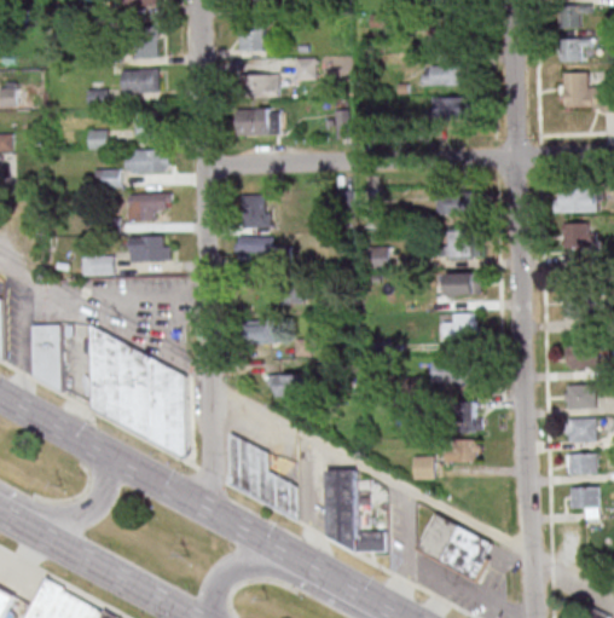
[(557,28),(577,28),(578,15),(588,15),(588,3),(557,1),(557,28)]
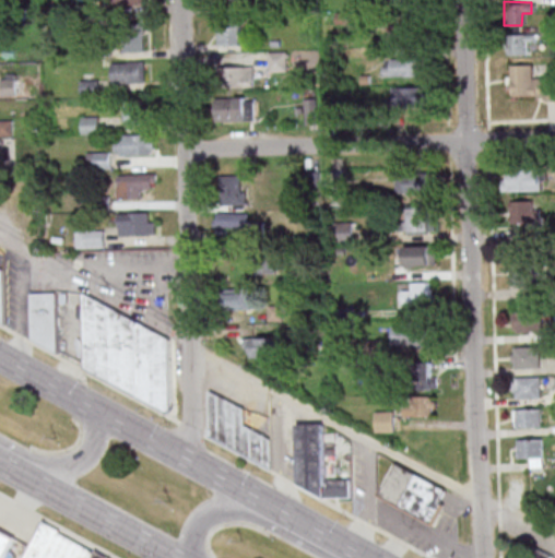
[(214,46),(236,46),(236,20),(214,20),(214,46)]
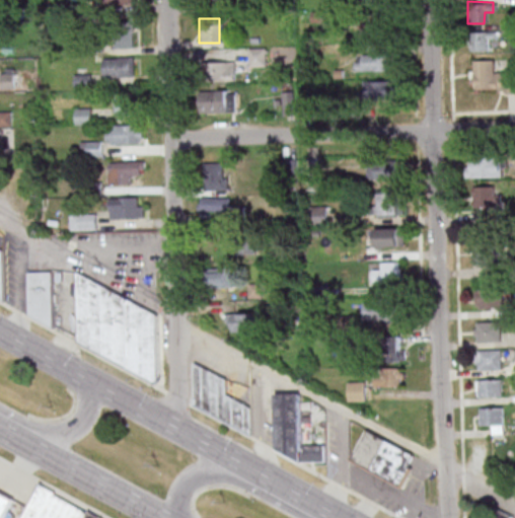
[(112,50),(130,50),(130,22),(112,22),(112,50)]
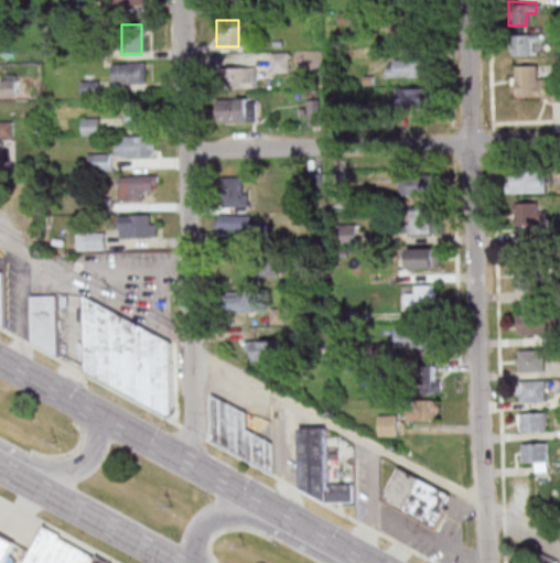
[(509,35),(509,56),(528,56),(528,43),(537,43),(537,35),(509,35)]
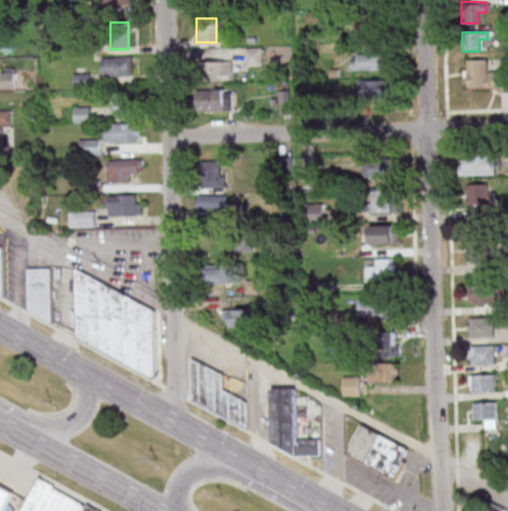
[(259,48),(242,48),(243,66),(260,66),(259,48)]
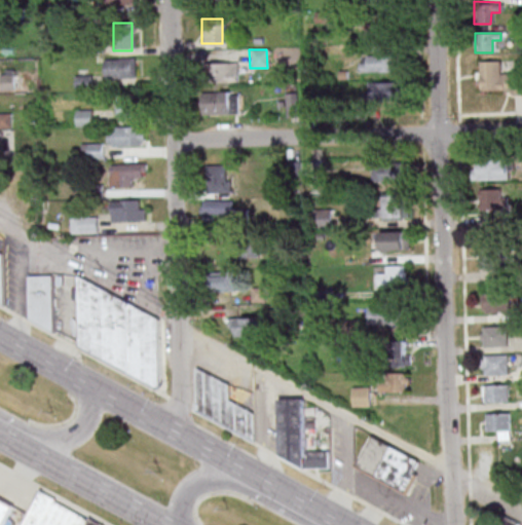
[(357,73),(395,73),(395,55),(357,55),(357,73)]
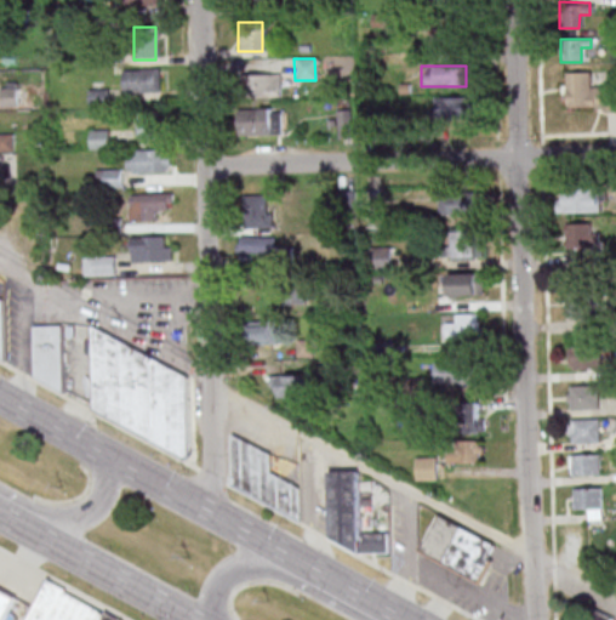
[(155,69),(119,69),(119,92),(155,92),(155,69)]
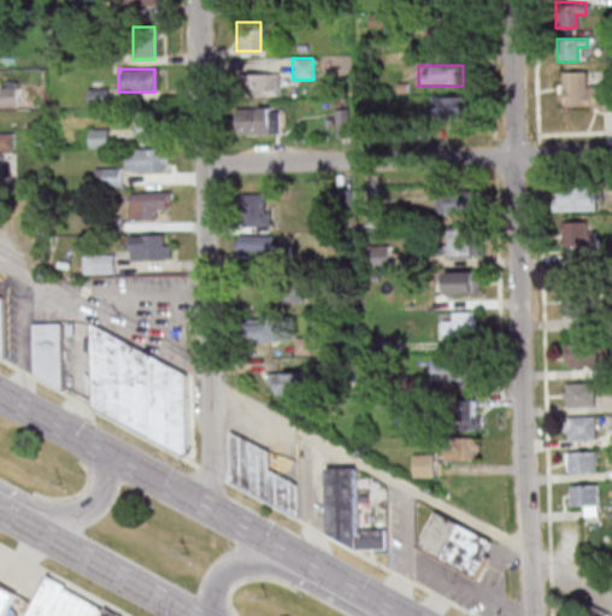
[(608,107),(608,84),(584,84),(584,72),(558,72),(558,107),(608,107)]
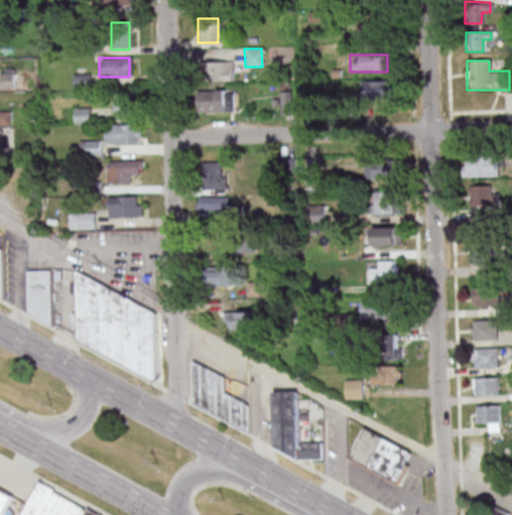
[(203,81),(230,81),(230,61),(203,61),(203,81)]
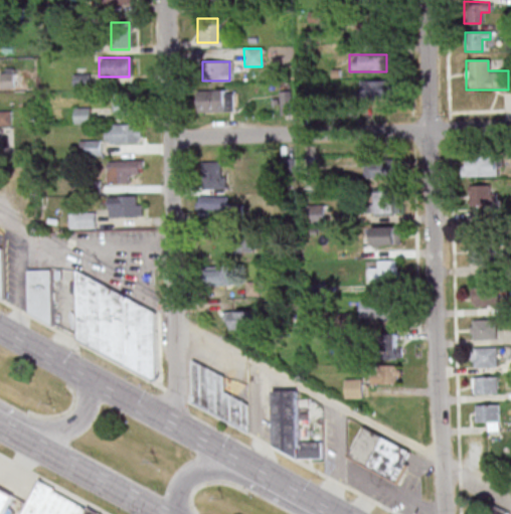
[(70,90),(88,90),(88,74),(70,74),(70,90)]
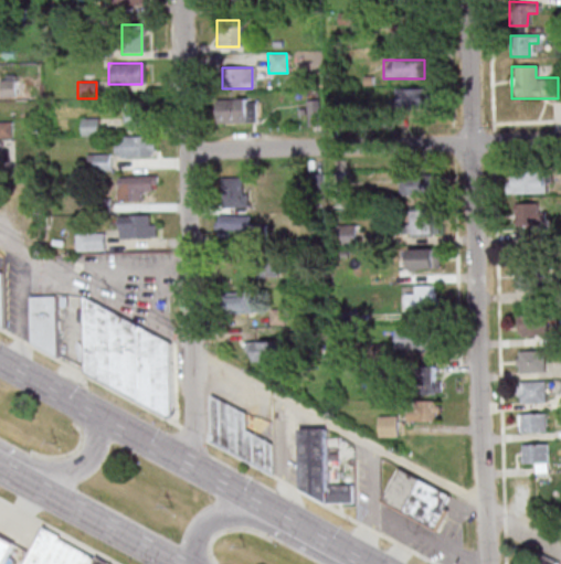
[(393,109),(426,109),(426,89),(393,89),(393,109)]
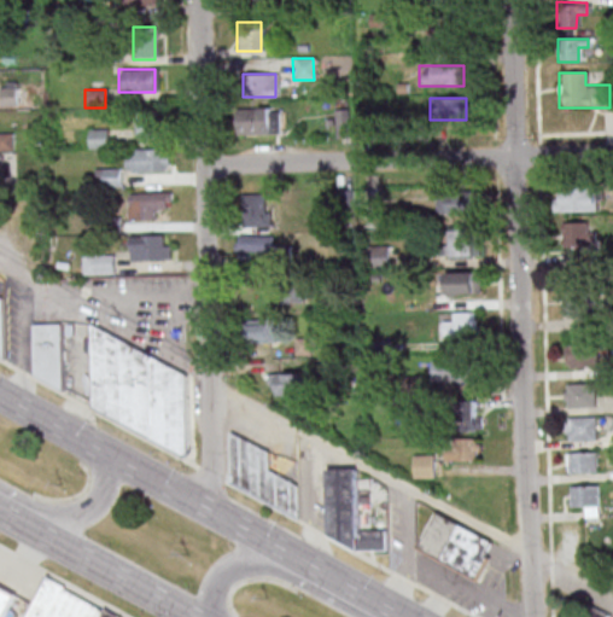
[(234,135),(276,135),(276,109),(234,109),(234,135)]
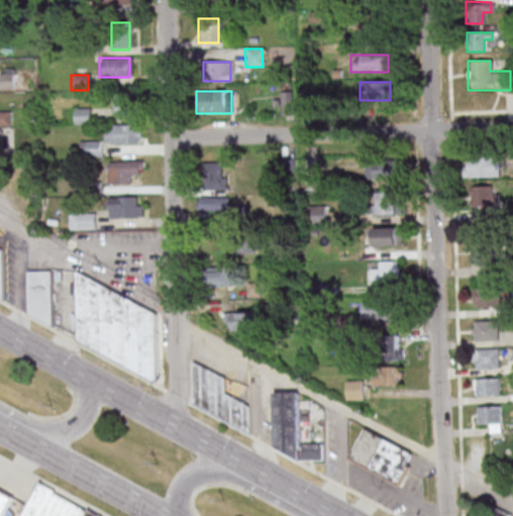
[(111,115),(127,115),(127,93),(111,93),(111,115)]
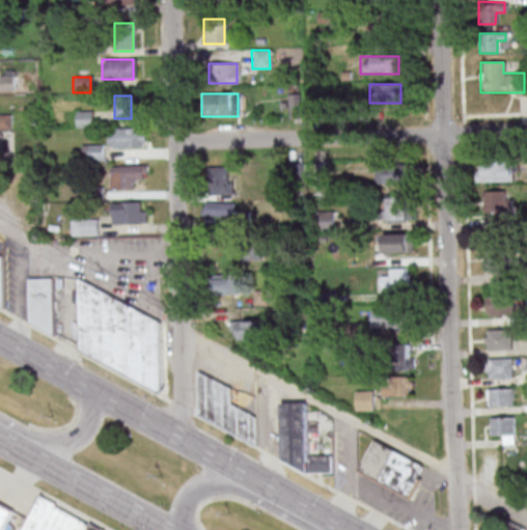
[(144,129),(107,129),(107,148),(144,148),(144,129)]
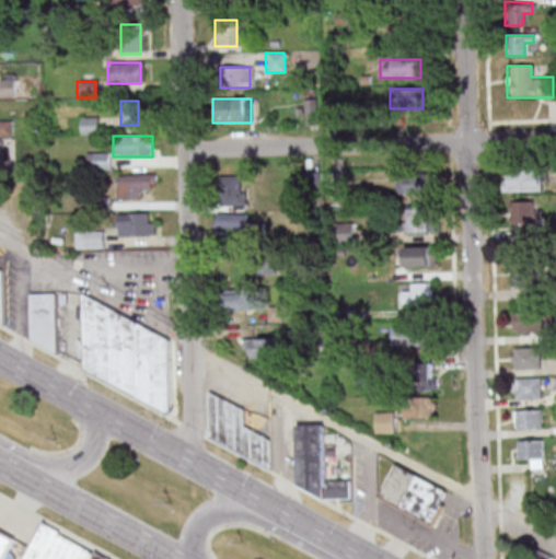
[(501,193),(540,193),(540,173),(501,173),(501,193)]
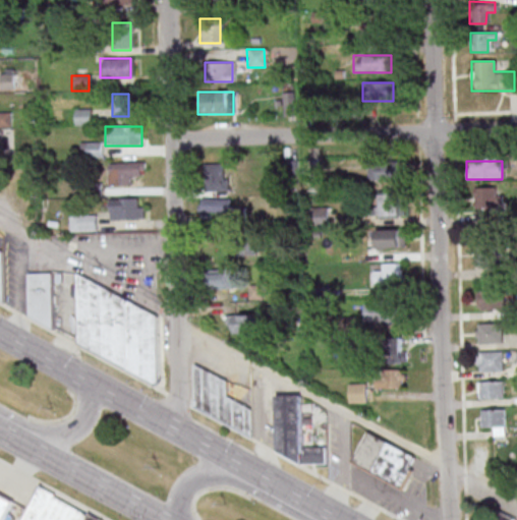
[(106,186),(132,186),(132,174),(142,174),(142,163),(106,163),(106,186)]
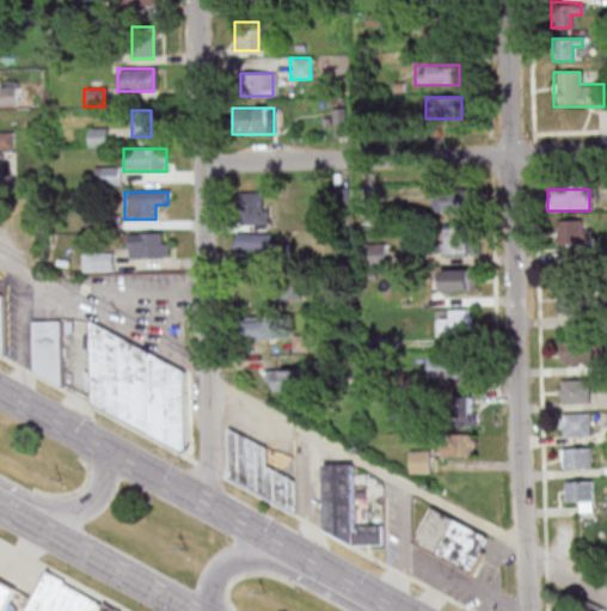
[(429,213),(464,213),(464,191),(429,191),(429,213)]
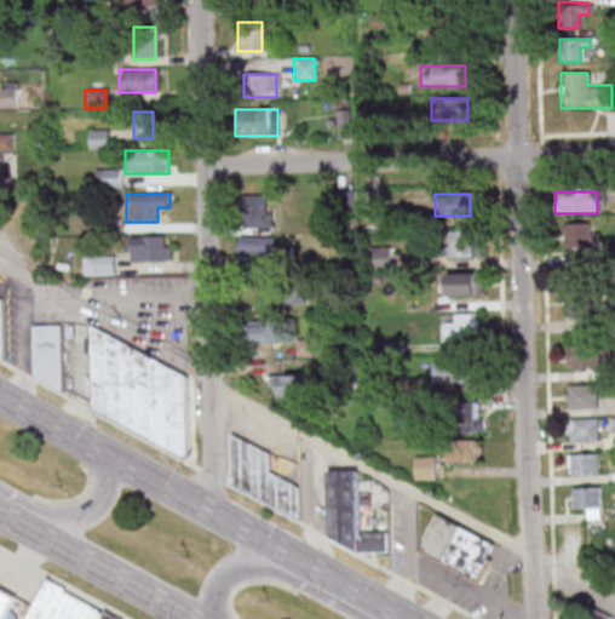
[(241,229),(268,229),(268,195),(241,195),(241,229)]
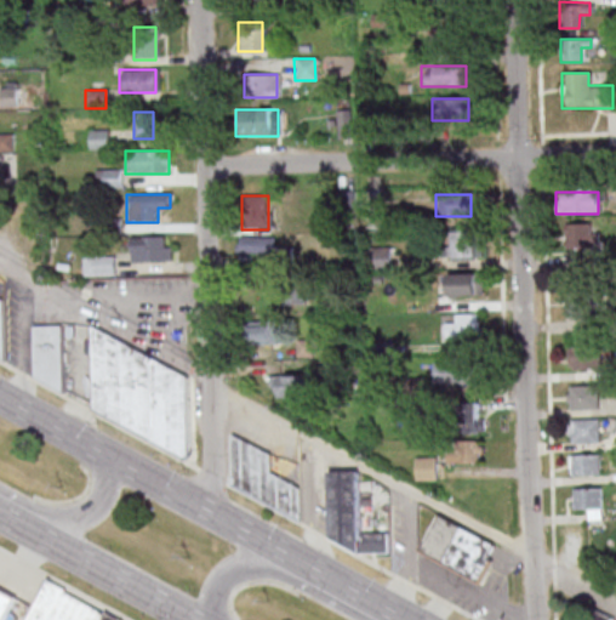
[(563,250),(571,250),(571,273),(588,273),(588,223),(563,223),(563,250)]
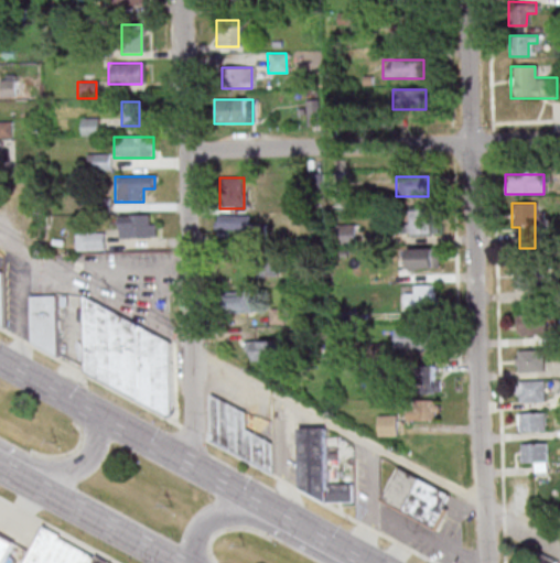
[(431,235),(431,210),(407,210),(407,235),(431,235)]
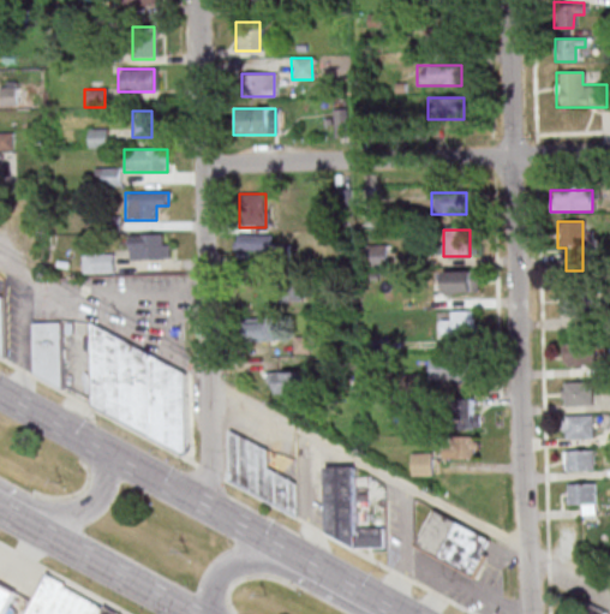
[(167,261),(167,236),(127,236),(127,261),(167,261)]
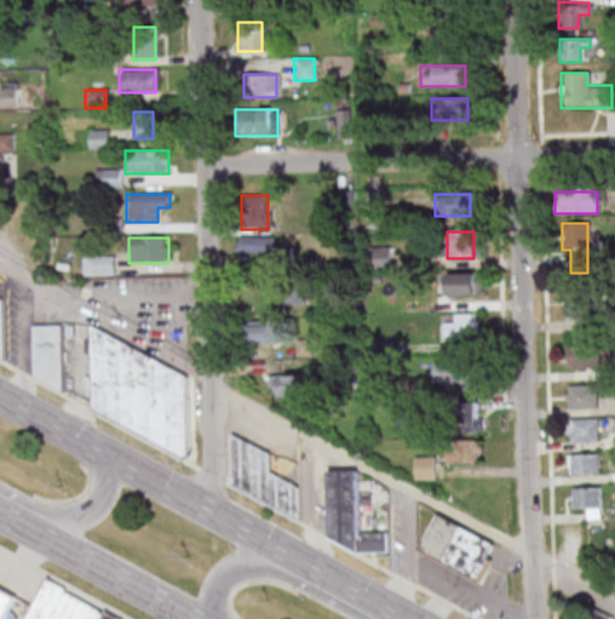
[(270,254),(270,238),(235,238),(235,254),(270,254)]
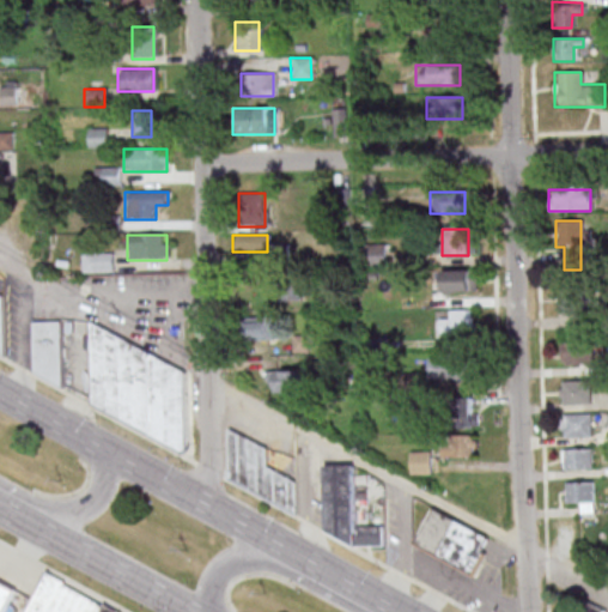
[(362,267),(385,267),(385,244),(362,244),(362,267)]
